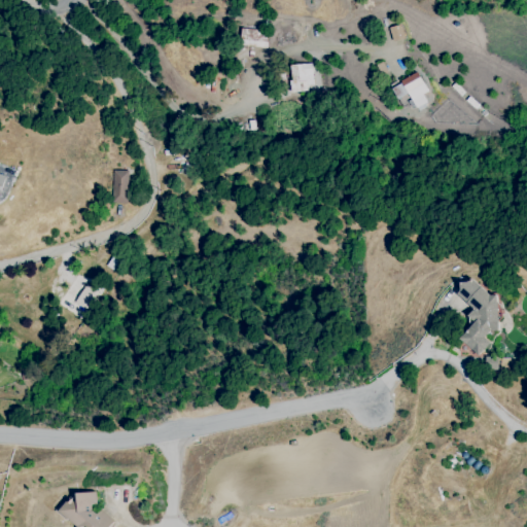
[(403,38),(400,25),(389,28),(392,41),(403,38)]
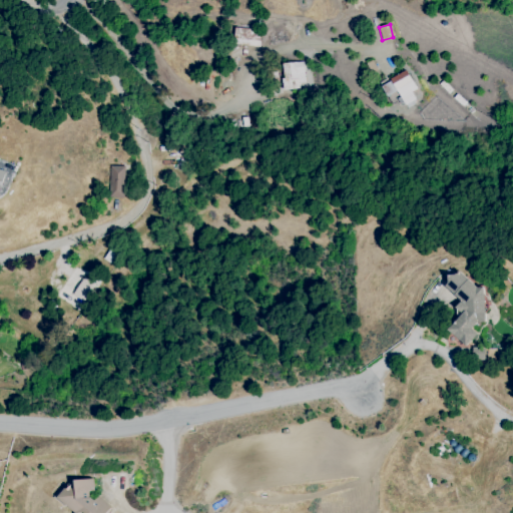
[(233,45),(260,46),(260,29),(234,28),(233,45)]
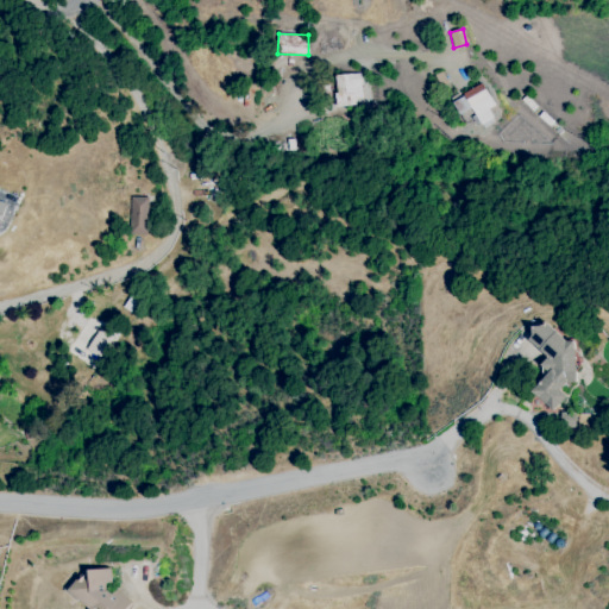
[(353,99),(362,99),(360,74),(334,75),(336,106),(353,106),(353,99)]
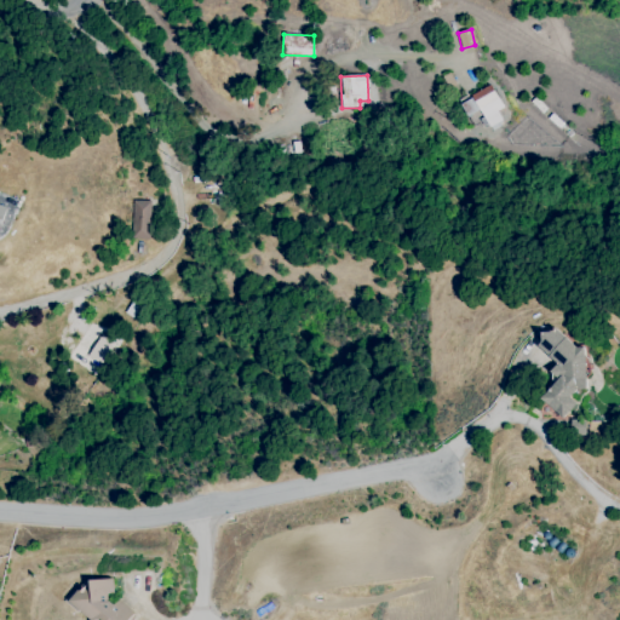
[(495,112),(503,108),(491,85),(459,103),(471,124),(481,118),(488,132),(503,125),(495,112)]
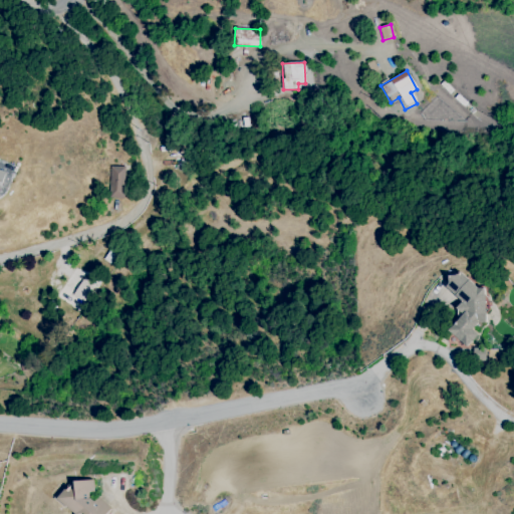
[(108,198),(124,199),(125,167),(109,166),(108,198)]
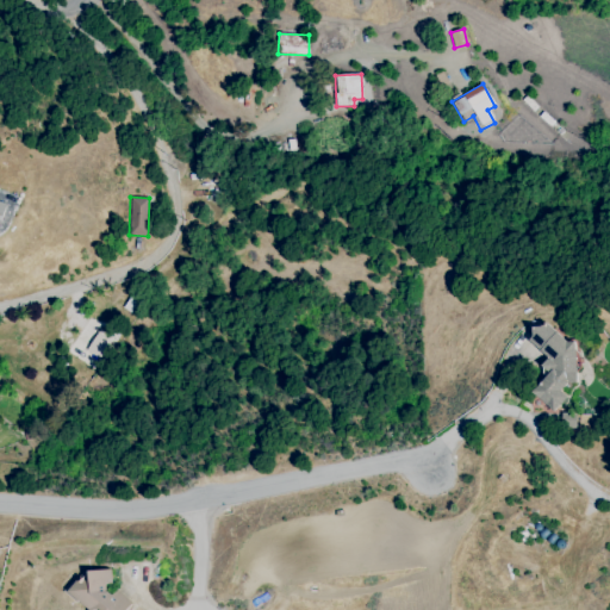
[(553,412),(567,397),(560,391),(589,358),(543,321),(527,341),(547,358),(539,368),(547,374),(530,393),(553,412)]
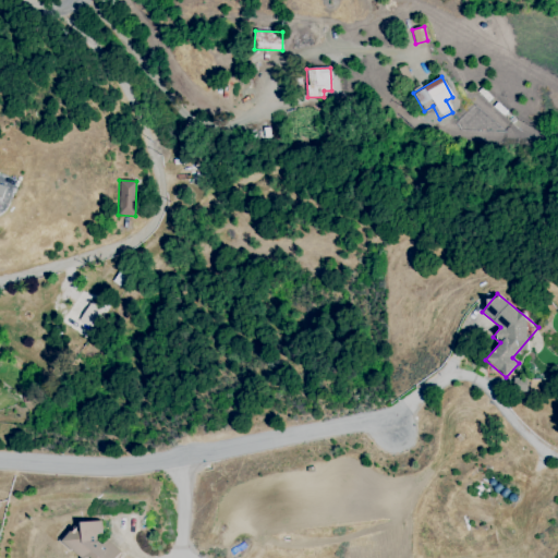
[(99,310),(86,305),(80,324),(93,328),(99,310)]
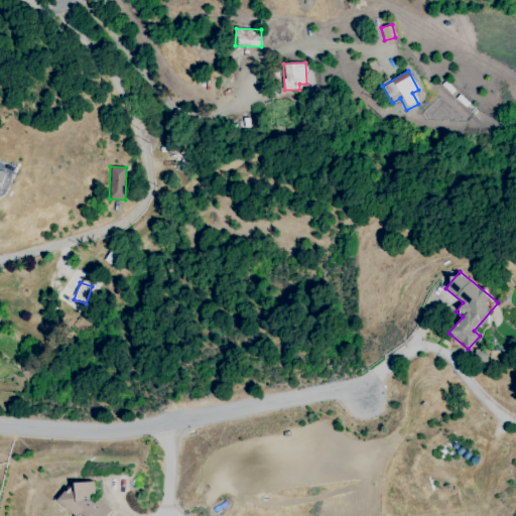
[(107,515),(112,510),(101,501),(86,502),(95,491),(94,482),(75,483),(75,491),(63,492),(56,500),(74,515),(107,515)]
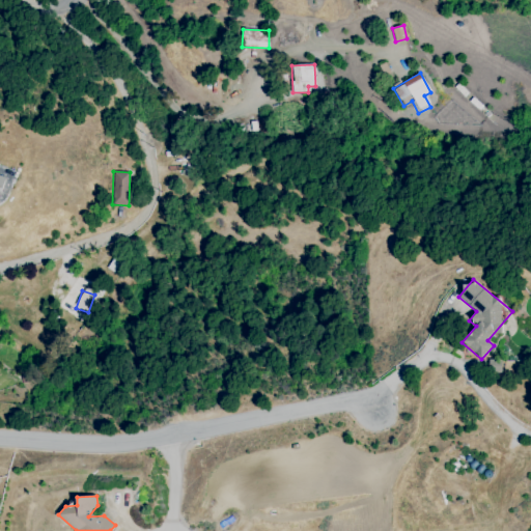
All buildings are outlined.
